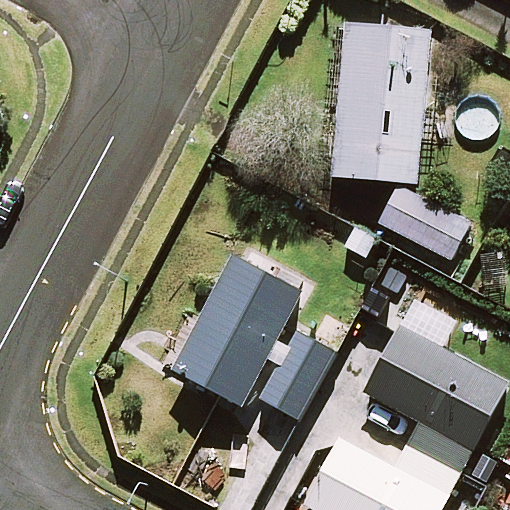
[(431,33),(348,24),(332,175),(416,184),(431,33)]
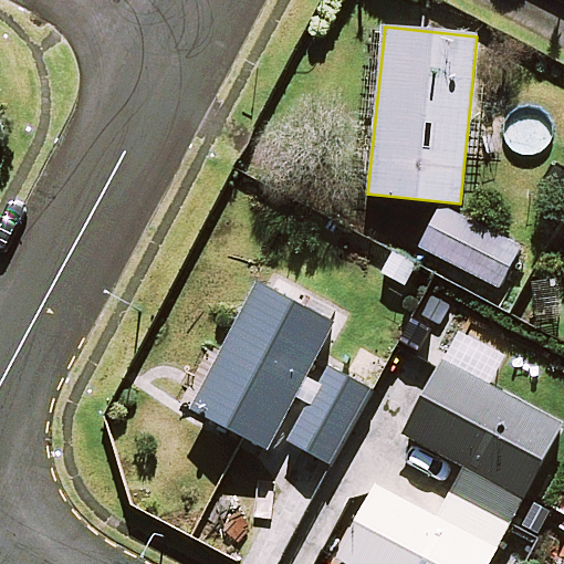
[(519,249),(441,209),(421,248),(499,288),(519,249)]
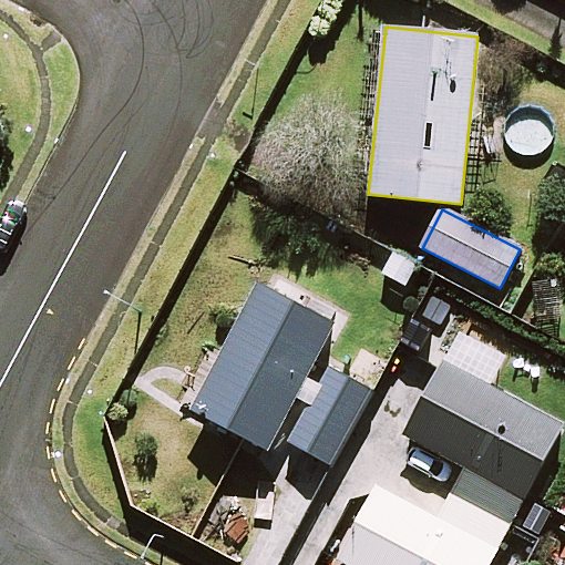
[(337,324),(262,280),(216,361),(201,352),(174,399),(265,450),(337,324)]
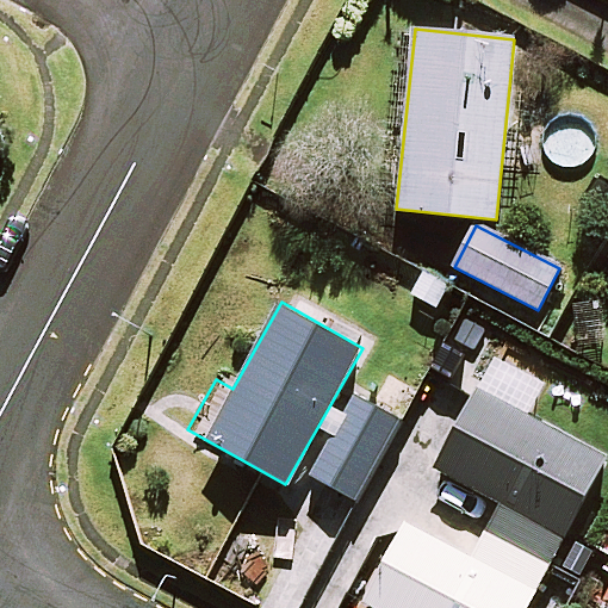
[(526,607),(605,458),(477,392),(436,469),(503,503),(473,559),(407,525),(366,603),(373,607),(526,607)]
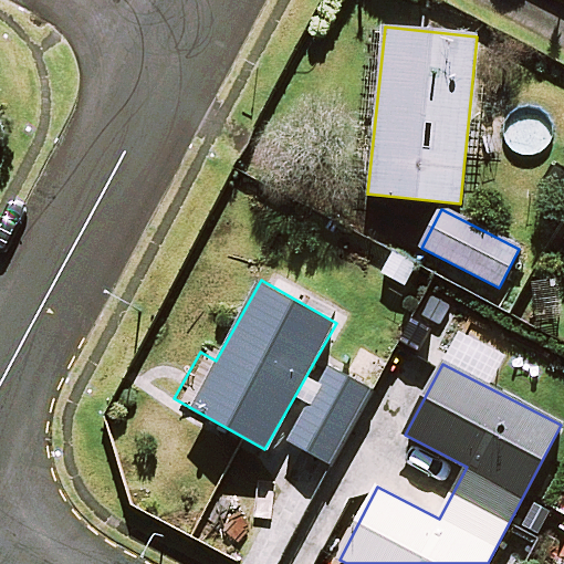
[(335,371),(334,373),(292,442),(327,463),(369,390),(335,371)]
